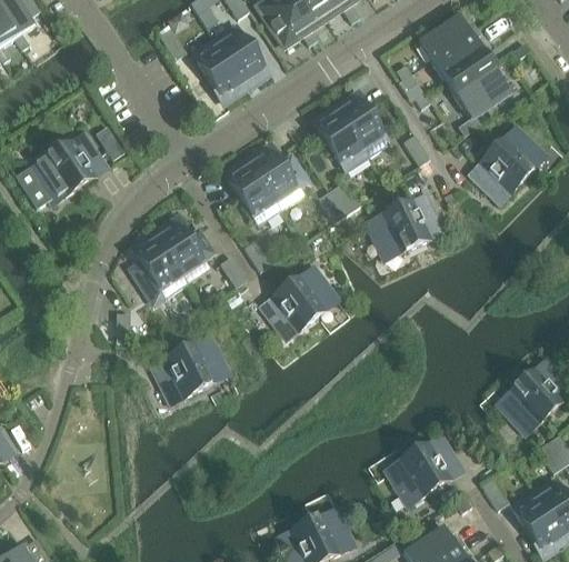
[(33,24),(17,0),(0,0),(0,17),(13,38),(21,49),(29,44),(21,33),(33,24)]
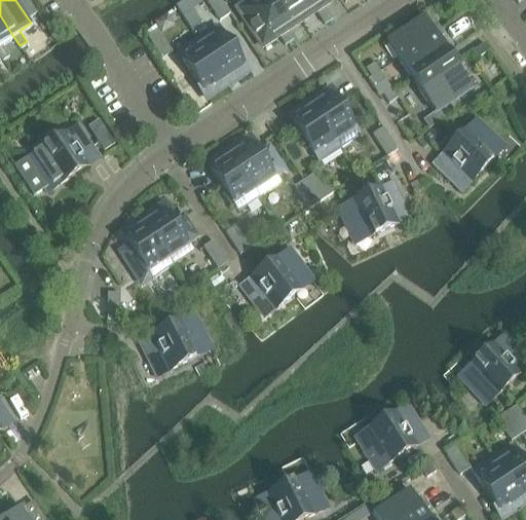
[(230,10),(223,0),(208,0),(220,17),(230,10)]
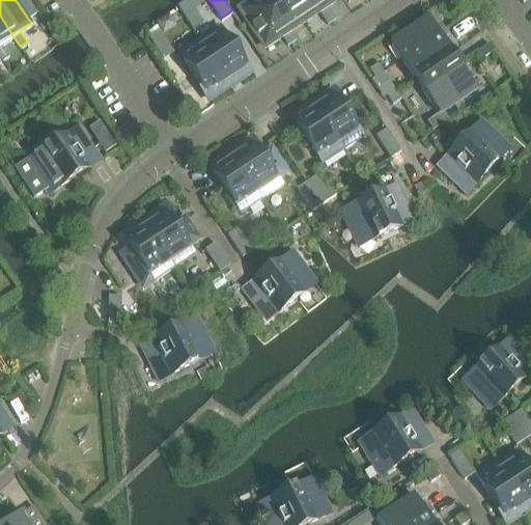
[(291,39),(264,0),(249,0),(241,5),(249,18),(246,20),(254,33),(258,31),(267,45),(278,37),(276,34),(280,31),(287,42),(291,39)]
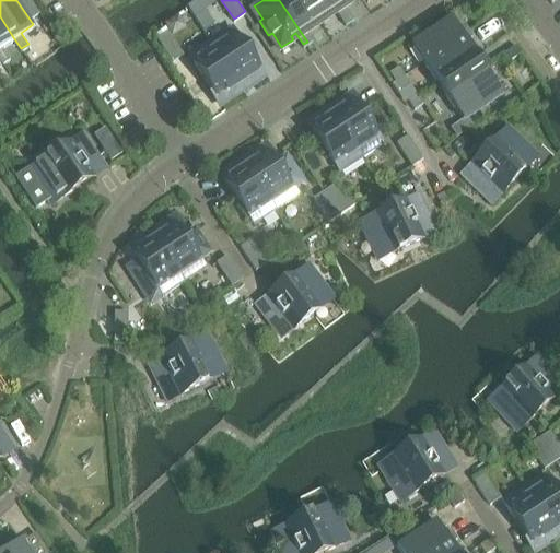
[(319,18),(307,0),(279,0),(307,42),(312,38),(304,27),(319,18)]
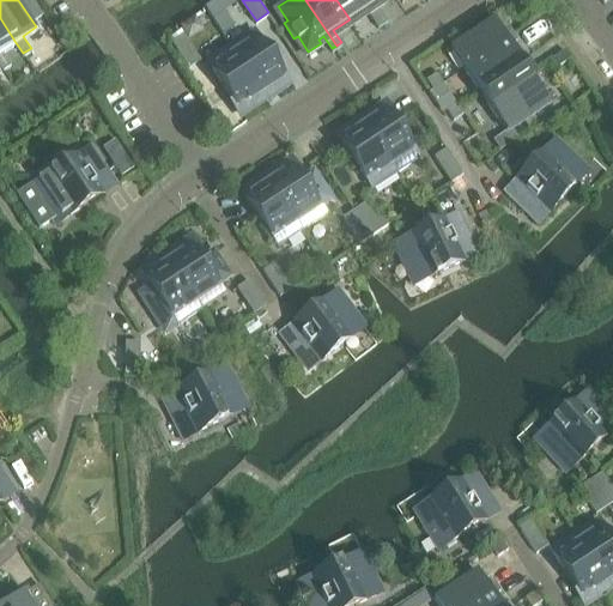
[(382,22),(368,0),(337,0),(350,19),(366,7),(377,24),(382,22)]
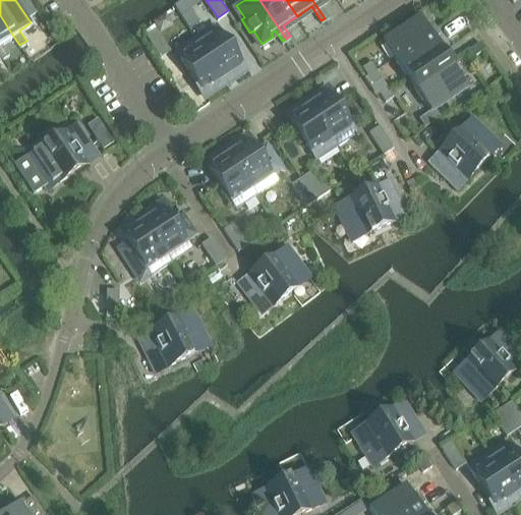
[(312,0),(325,18),(329,15),(320,1),(321,0),(312,0)]
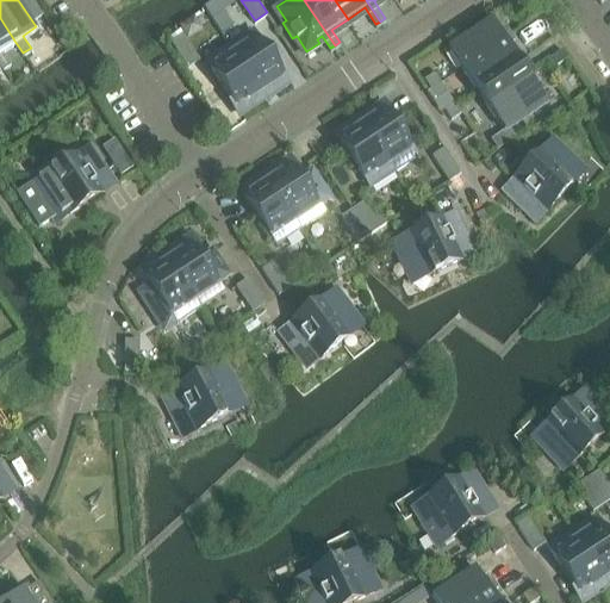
[(461,66),(511,32),(509,28),(502,32),(491,16),(448,44),(461,66)]
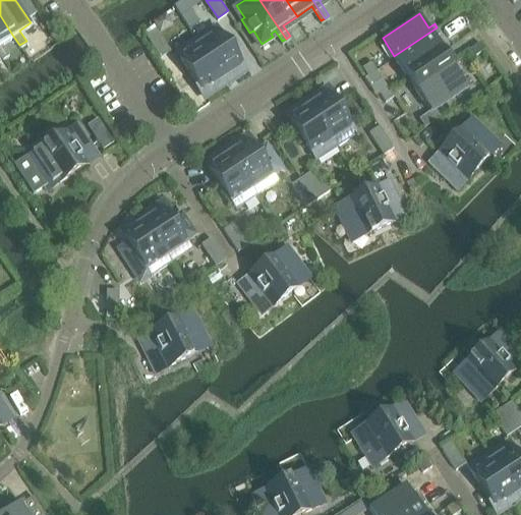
[(12,35),(0,15),(0,53),(2,57),(9,52),(2,42),(12,35)]
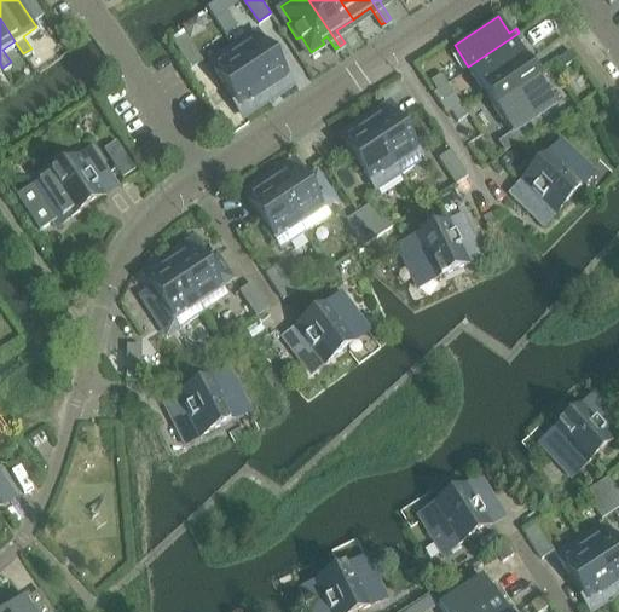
[(293,82),(255,26),(231,42),(236,50),(265,91),(276,84),(281,91),(293,82)]
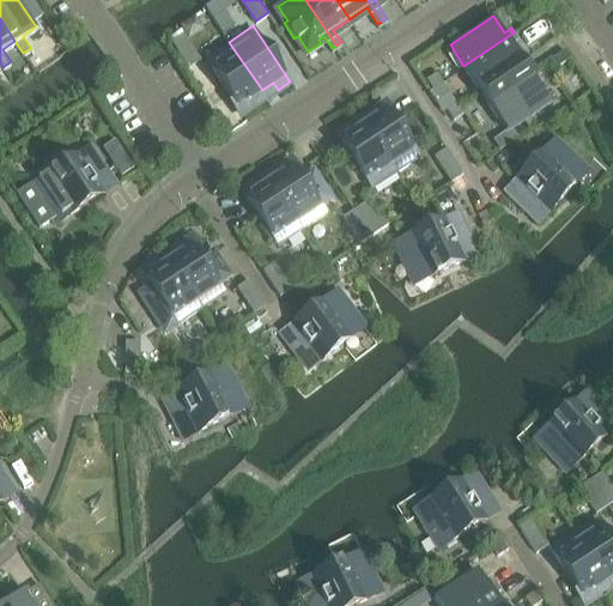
[(201,56),(183,30),(171,38),(188,65),(201,56)]
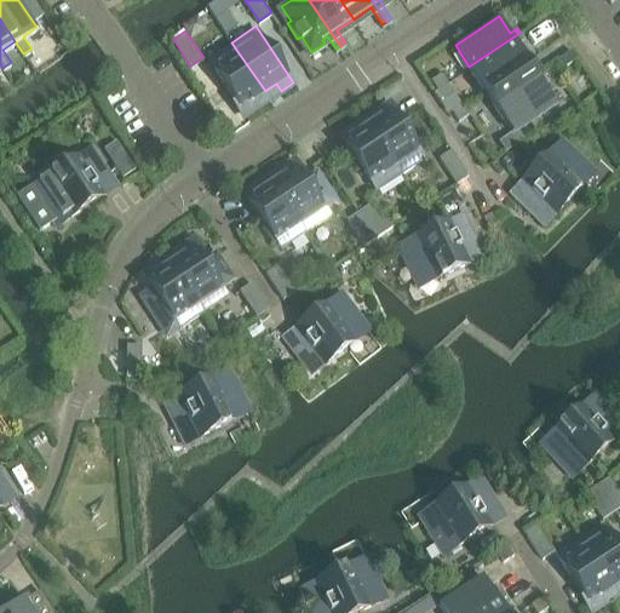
[(483,86),(505,72),(534,53),(530,49),(523,53),(516,41),(523,36),(520,33),(469,67),(483,86)]
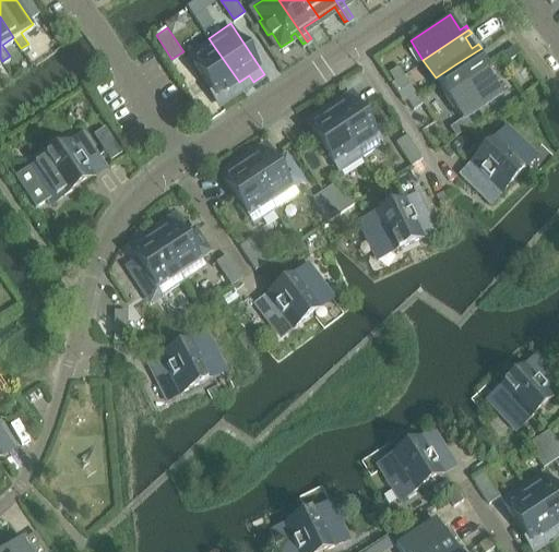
[(520,49),(514,42),(504,49),(510,57),(520,49)]
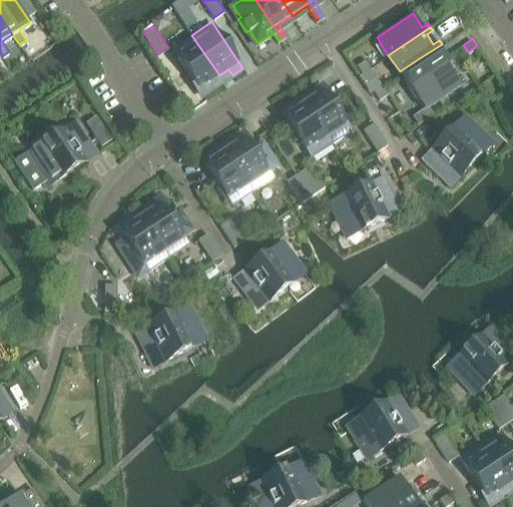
[(219,75),(195,41),(176,54),(199,88),(219,75)]
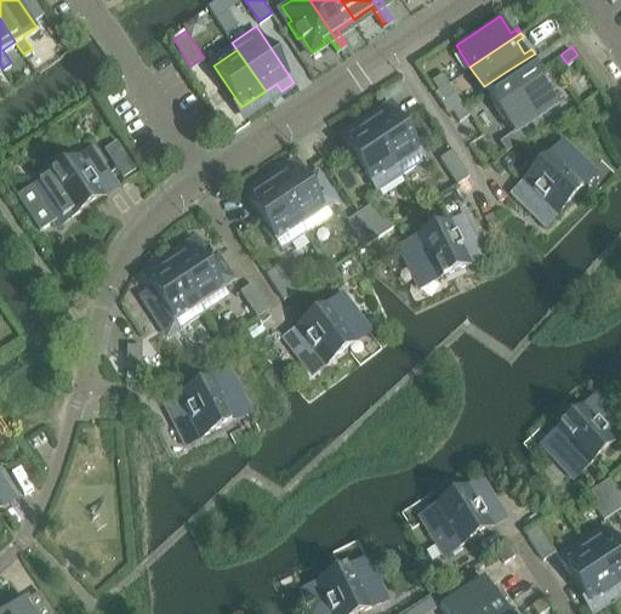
[(556,101),(530,62),(537,57),(535,53),(506,72),(534,115),(556,101)]
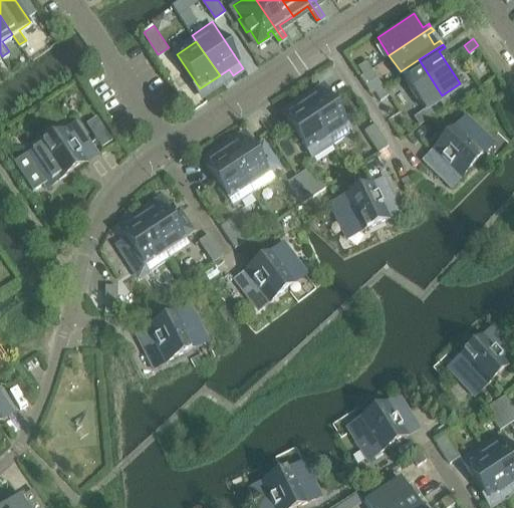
[(371,66),(365,58),(357,64),(362,72),(371,66)]
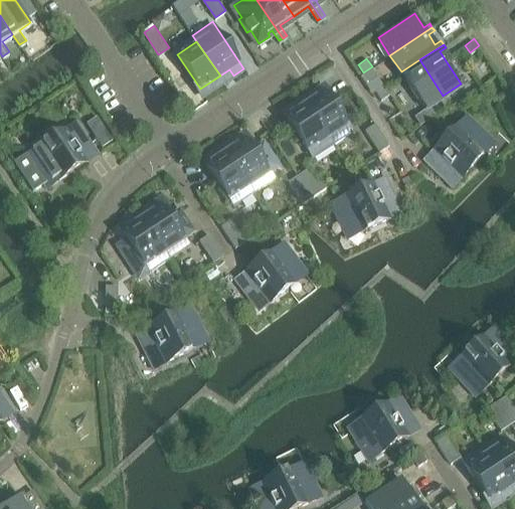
[(443,96),(419,59),(401,71),(424,108),(443,96)]
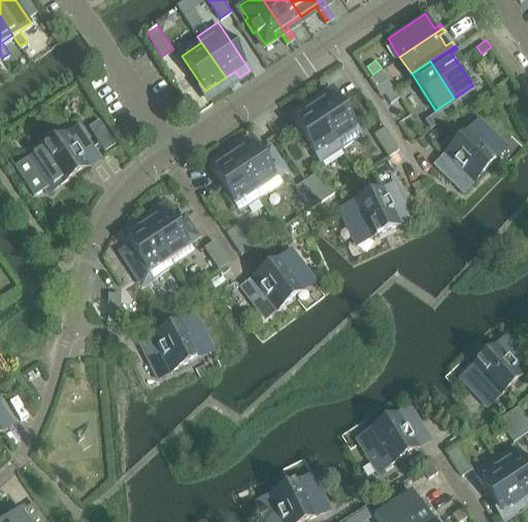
[(387,77),(382,68),(372,74),(378,83),(387,77)]
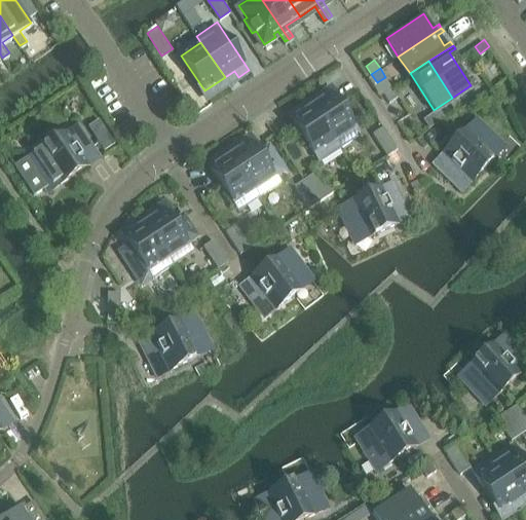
[(398,95),(391,85),(382,91),(388,100),(398,95)]
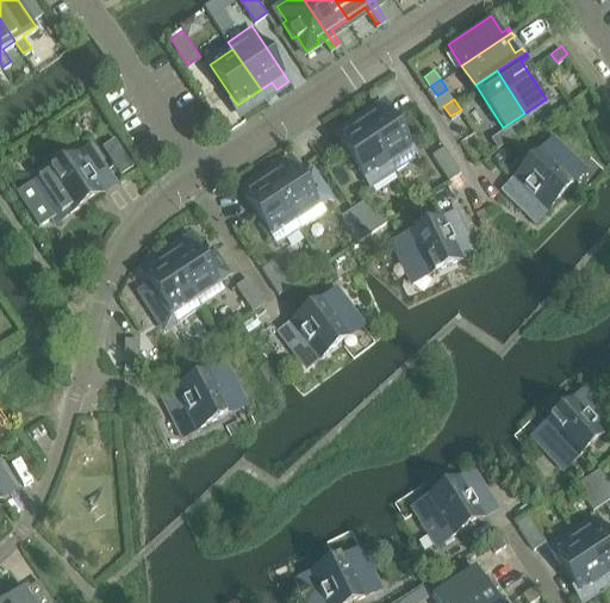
[(412,145),(390,111),(385,104),(361,119),(393,168),(408,159),(403,151),(412,145)]
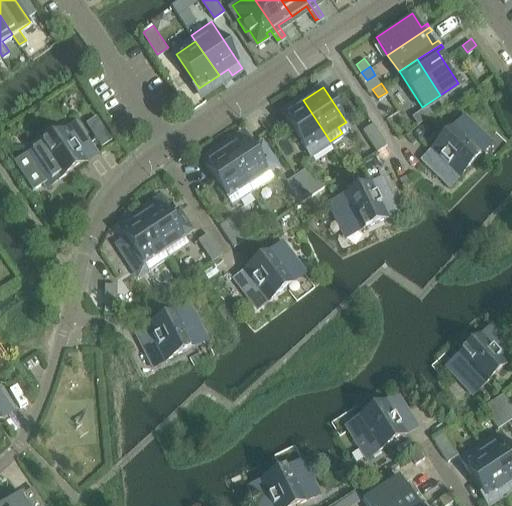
[(330,141),(303,100),(294,107),(290,101),(280,108),(311,154),(330,141)]
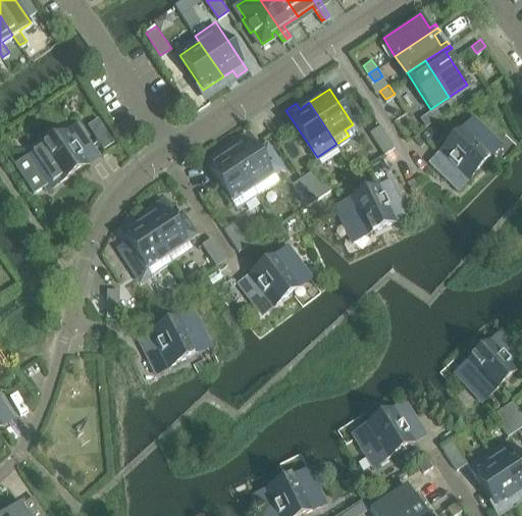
[(480,156),(497,140),(472,116),(455,134),(459,138),(434,162),(459,186),(484,160),(480,156)]
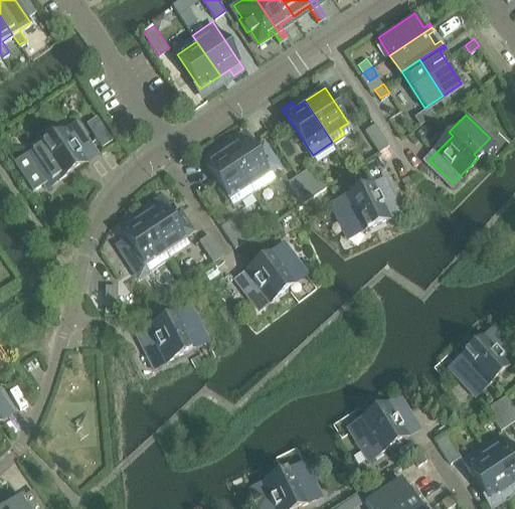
[(25,151),(13,159),(32,188),(44,181),(47,185),(67,171),(87,159),(83,155),(94,148),(75,121),(45,140),(48,144),(29,157),(25,151)]
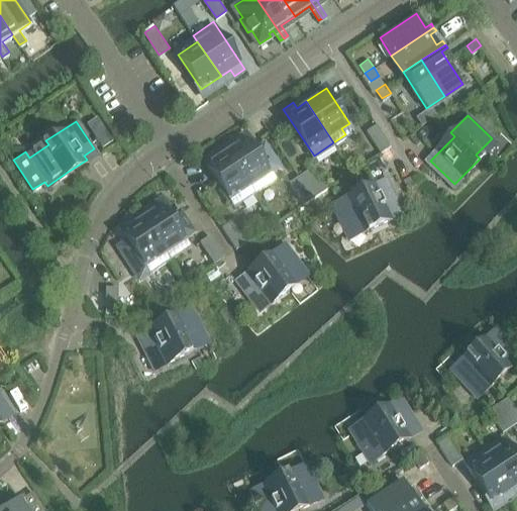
[(391,144),(376,122),(366,129),(381,151),(391,144)]
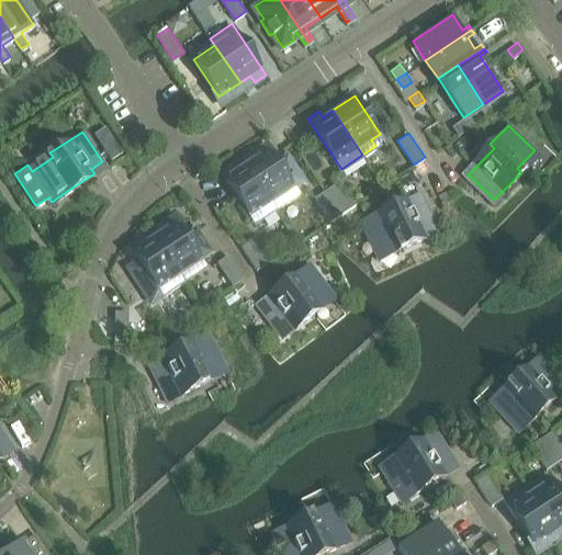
[(111,134),(100,140),(111,157),(122,150),(111,134)]
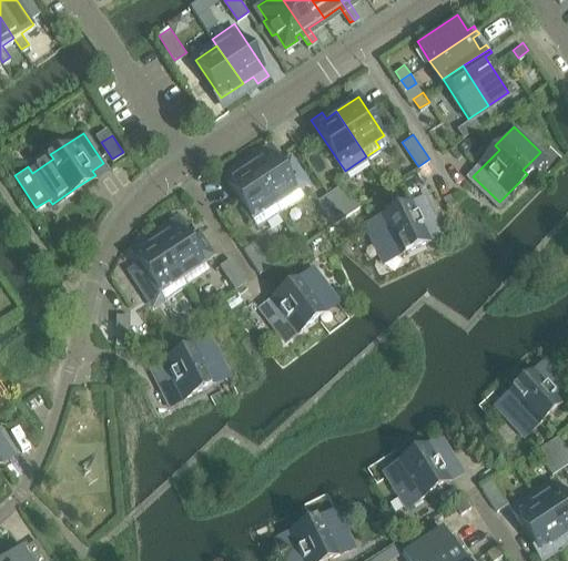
[(271,150),(250,164),(280,210),(302,195),(296,187),(306,180),(290,154),(280,162),(275,155),(271,150)]
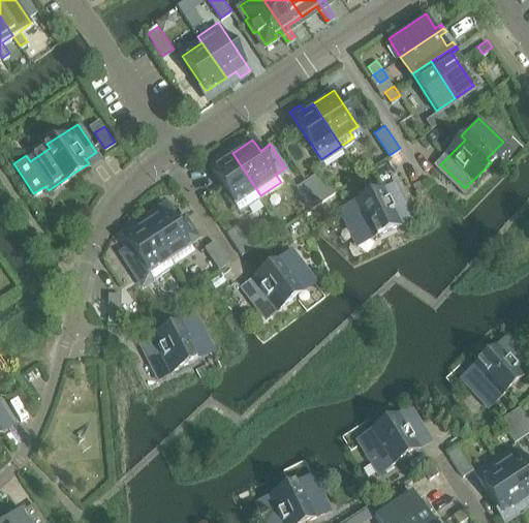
[(218,153),(208,160),(236,203),(244,197),(248,204),(260,195),(232,153),(222,159),(218,153)]
